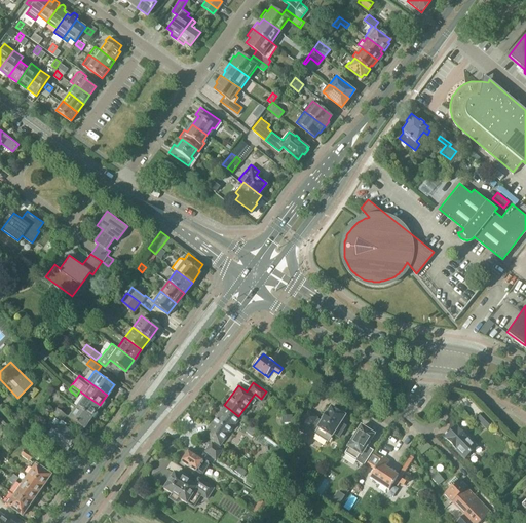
[(77,405),(76,406),(91,417),(100,405),(84,395),(77,405)]
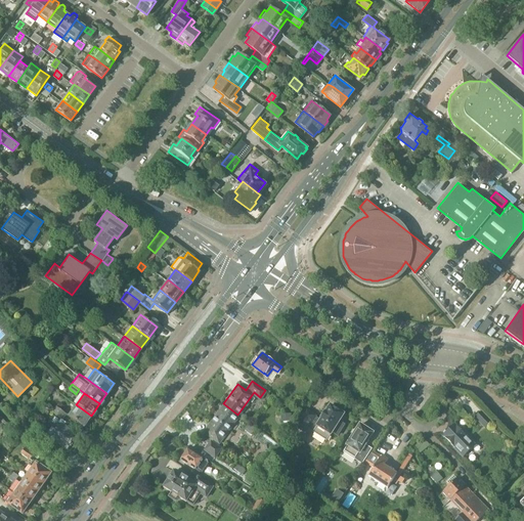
[(298,402),(295,407),(300,410),(303,405),(298,402)]
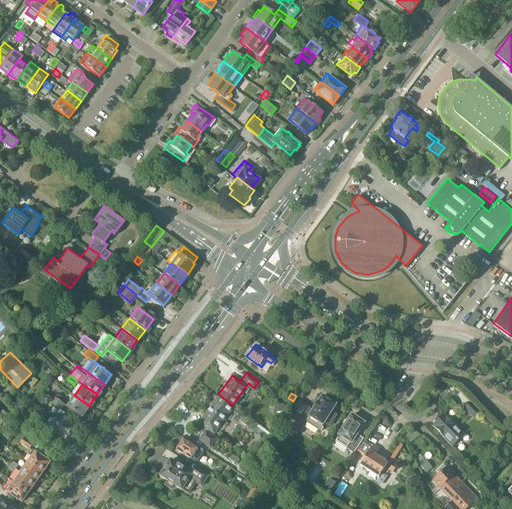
[(232,405),(218,394),(200,420),(214,430),(232,405)]
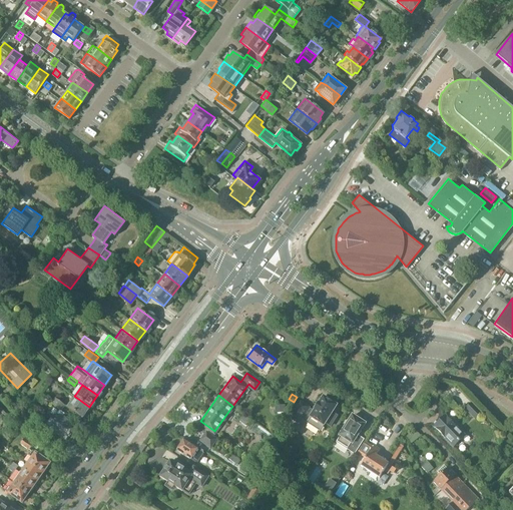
[(332,411),(336,404),(323,395),(319,402),(318,401),(314,408),(314,409),(309,406),(300,400),(289,416),(290,416),(290,415),(299,421),(301,417),(306,420),(306,421),(319,430),(325,421),(330,424),(337,414),(332,411)]
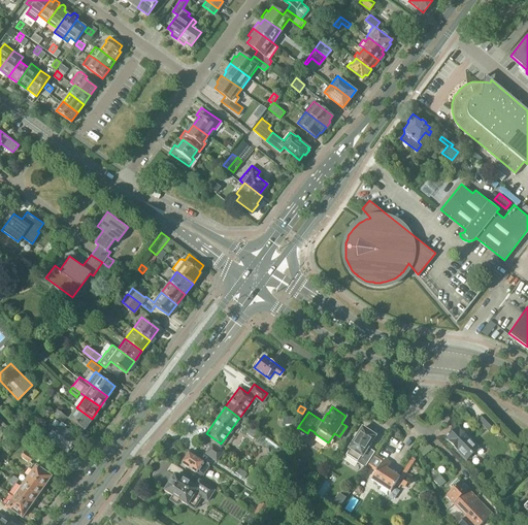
[(67,415),(57,407),(52,414),(63,421),(67,415)]
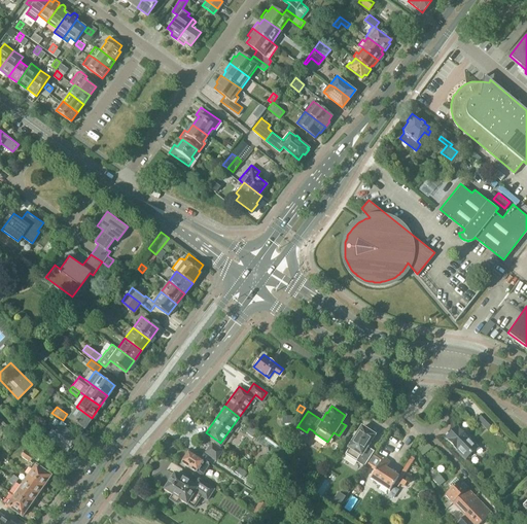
[(76,408),(69,417),(77,423),(76,424),(82,428),(83,427),(92,418),(76,407),(76,408)]
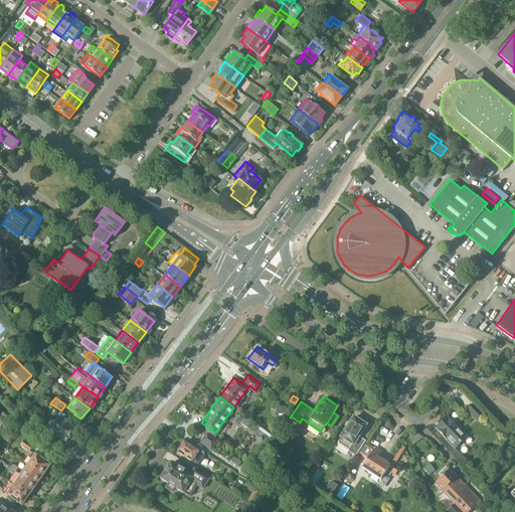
[(472,401),(466,407),(476,417),(482,411),(472,401)]
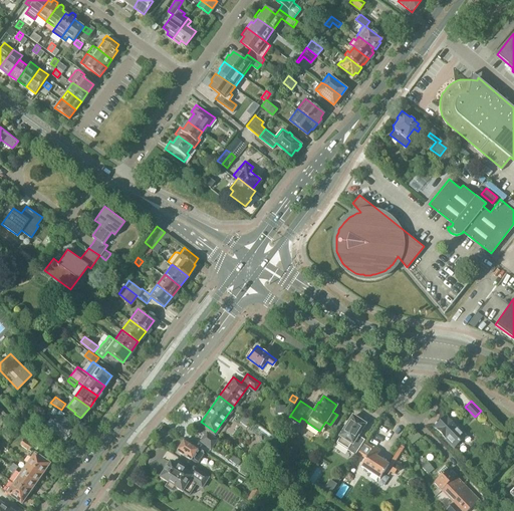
[(275,412),(286,411),(285,403),(274,404),(275,412)]
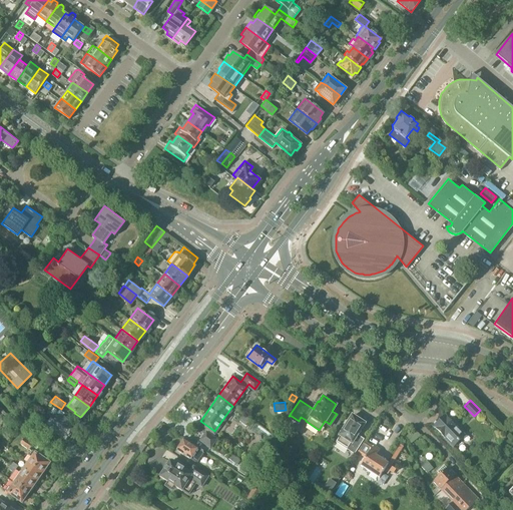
[(6,413),(3,417),(9,422),(12,418),(6,413)]
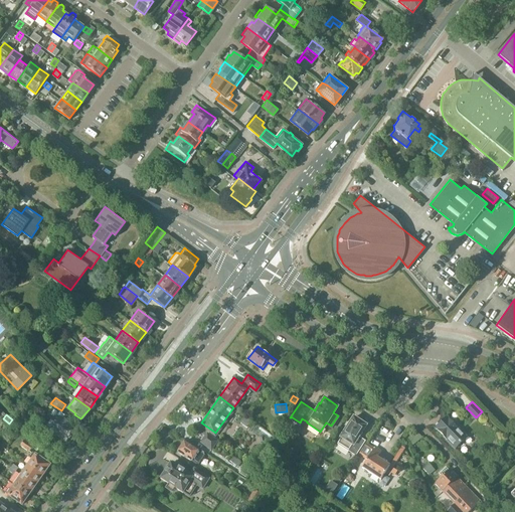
[(70,422),(59,414),(49,429),(65,441),(74,429),(68,424),(70,422)]
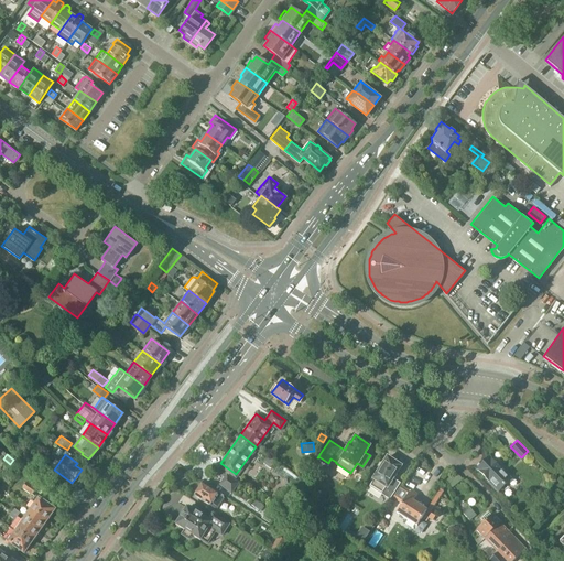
[(389,496),(399,481),(392,477),(401,464),(387,455),(372,477),(373,477),(369,484),(389,496)]
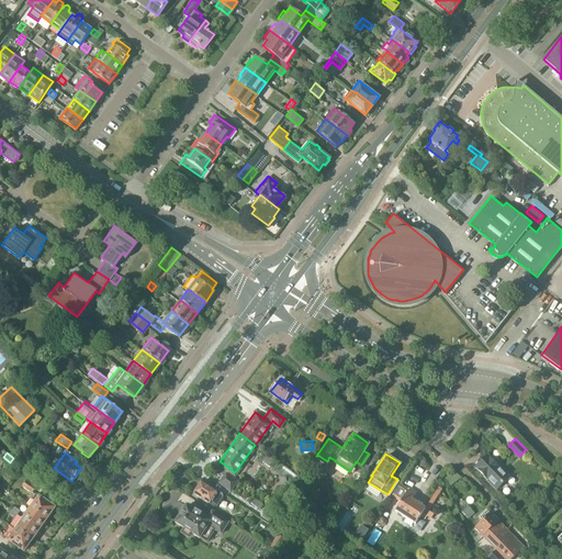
[(486,454),(474,465),(496,487),(507,474),(486,454)]
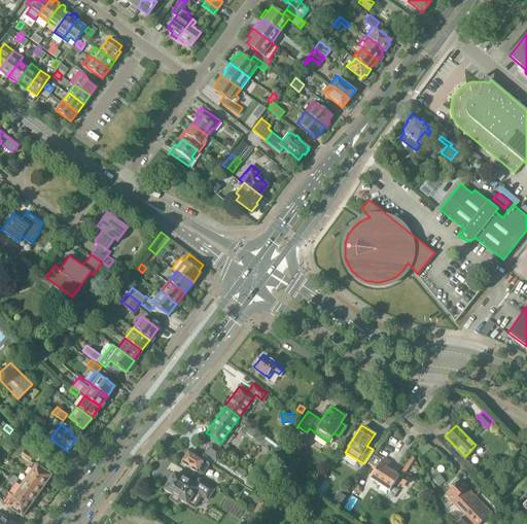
[(268,437),(258,429),(253,437),(261,444),(268,437)]
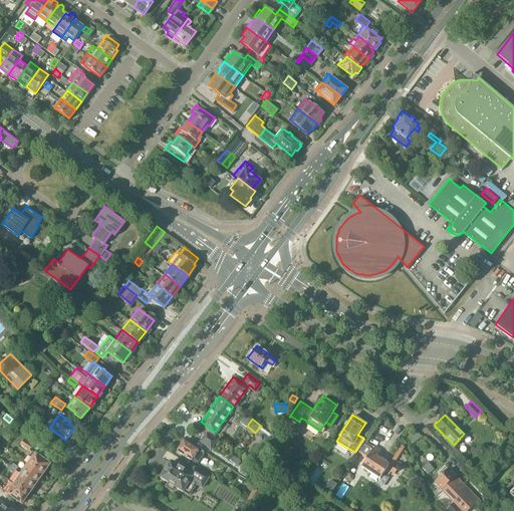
[(207,432),(201,439),(211,446),(216,439),(207,432)]
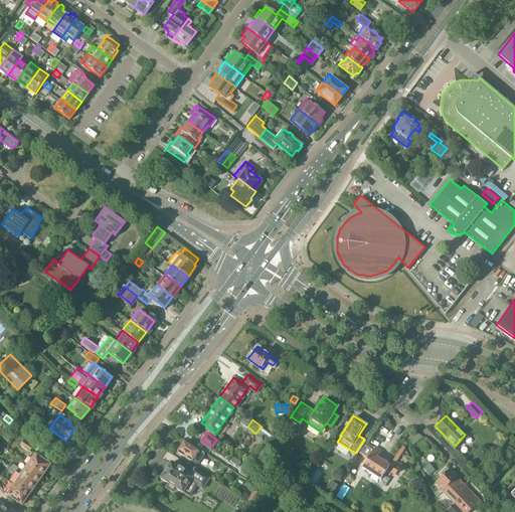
[(419,433),(409,441),(411,443),(421,436),(419,433)]
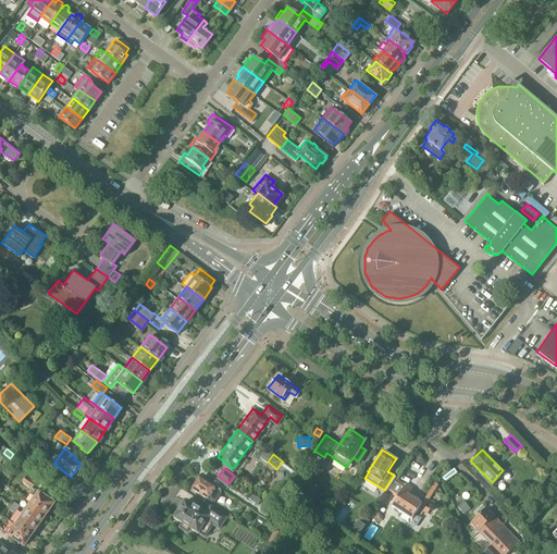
[(193,485),(192,487),(212,500),(215,500),(221,491),(220,488),(199,475),(196,480),(194,480),(192,483),(193,485)]
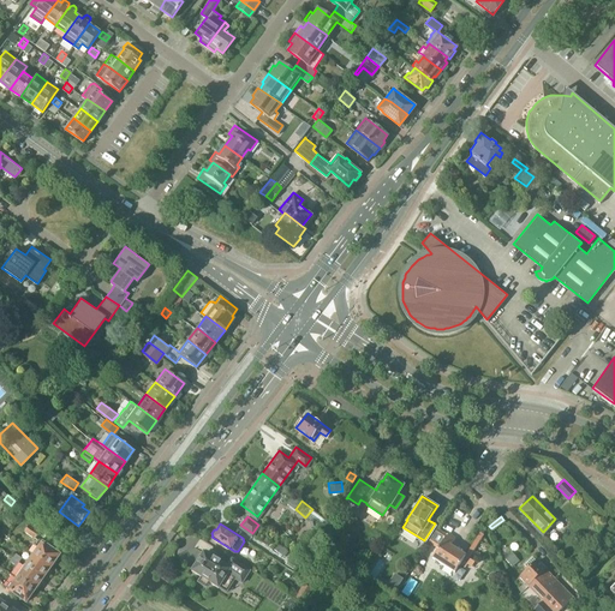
[(28,532),(35,537),(40,529),(33,525),(28,532)]
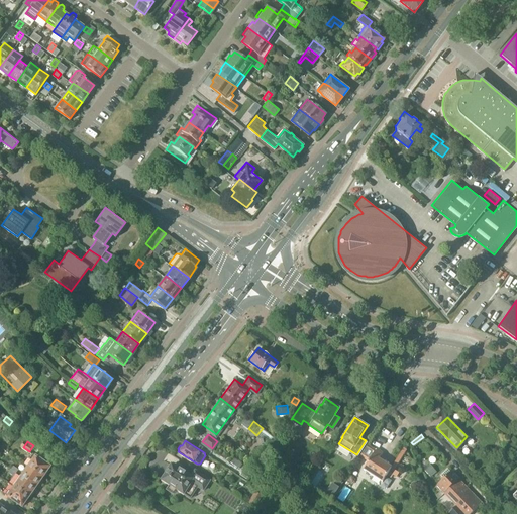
[(369,455),(374,446),(367,442),(360,452),(362,454),(364,455),(365,453),(369,455)]
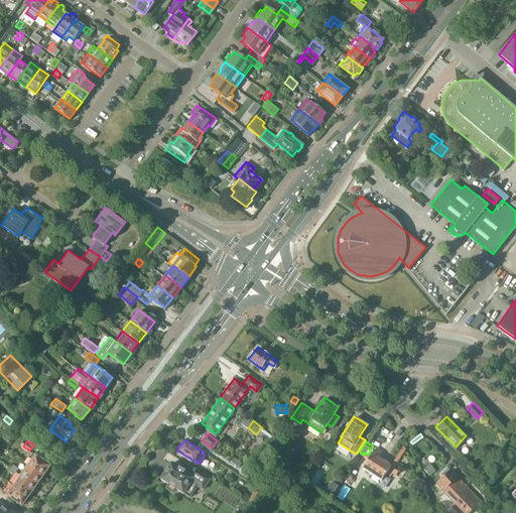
[(363,466),(380,477),(381,478),(385,472),(389,475),(392,471),(395,474),(397,470),(381,460),(384,456),(379,454),(381,451),(375,446),(363,466)]
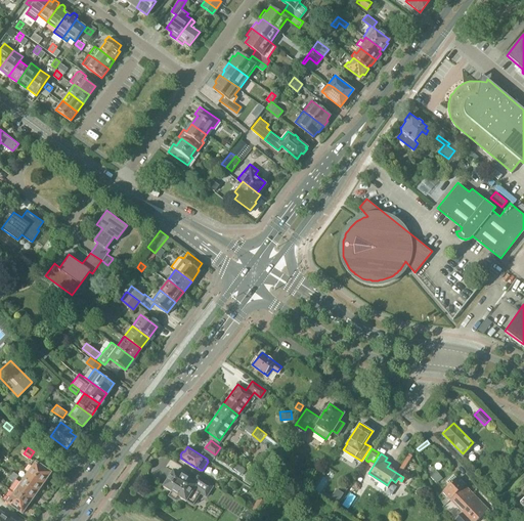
[(33,466),(29,471),(43,481),(50,471),(36,461),(33,459),(30,464),(33,466)]
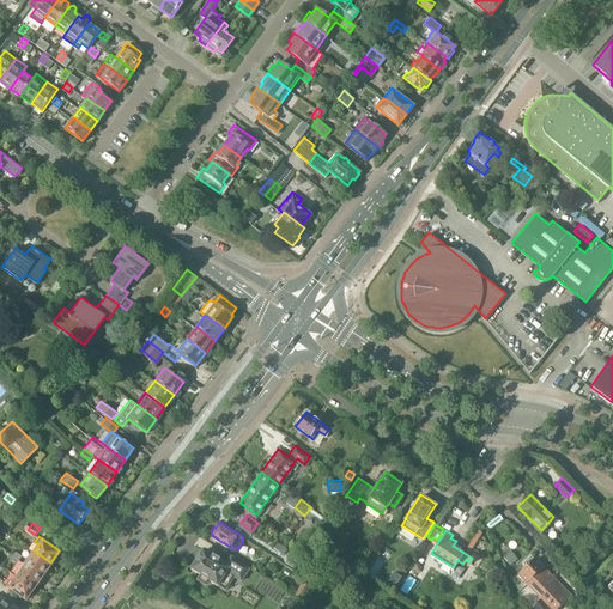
[(202,548),(190,566),(217,584),(218,583),(224,588),(234,574),(241,578),(248,567),(231,555),(225,564),(202,548)]
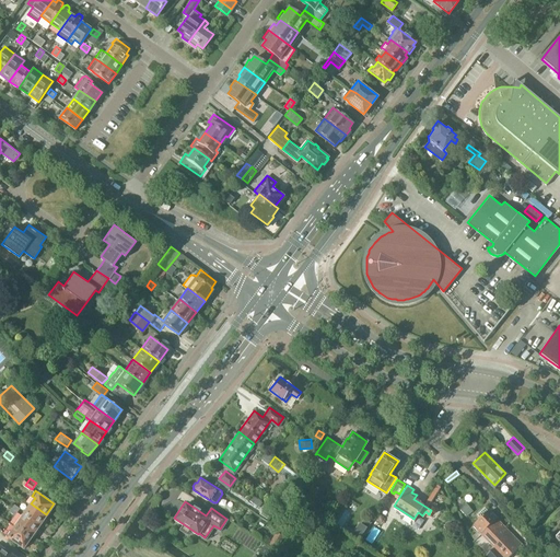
[(31,503),(23,514),(38,525),(44,518),(46,514),(31,503)]
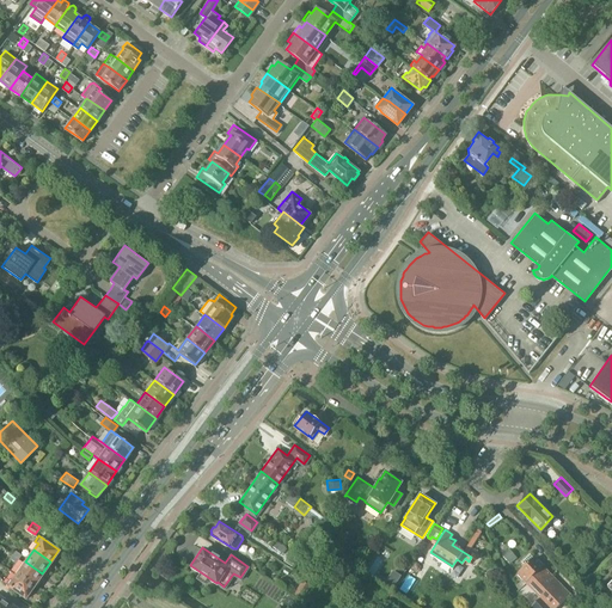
[(506,559),(512,565),(513,567),(519,562),(515,558),(516,557),(514,552),(506,559)]
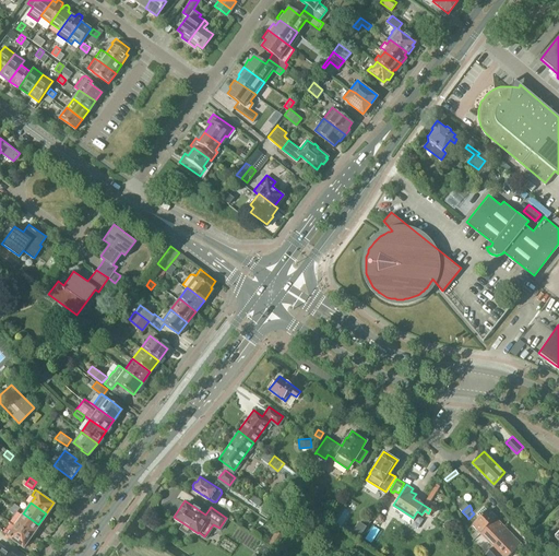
[(477,517),(471,523),(479,532),(479,531),(482,533),(489,523),(498,531),(503,524),(488,507),(487,508),(484,505),(476,511),(479,516),(477,517)]
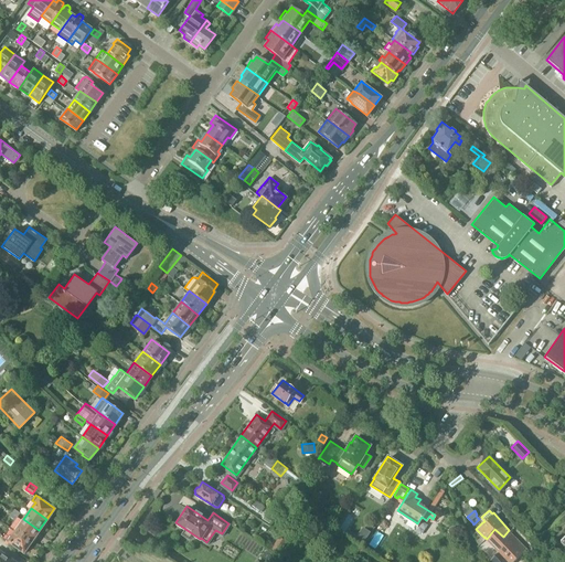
[(21,522),(16,530),(31,540),(39,530),(23,519),(21,522)]
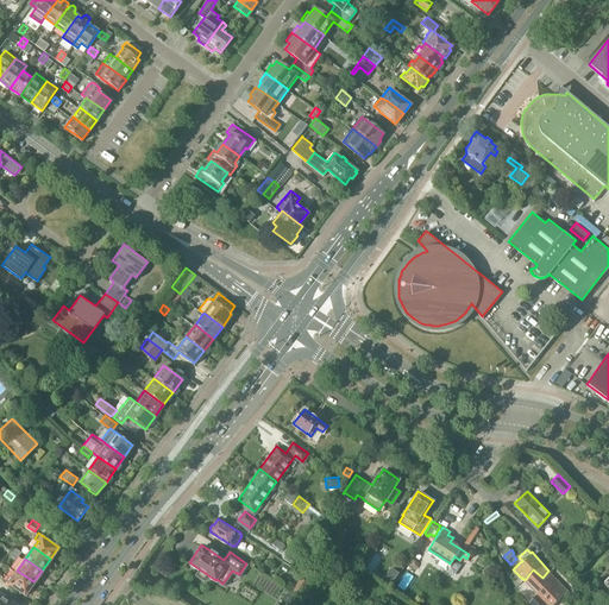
[(303,565),(300,569),(311,577),(314,572),(303,565)]
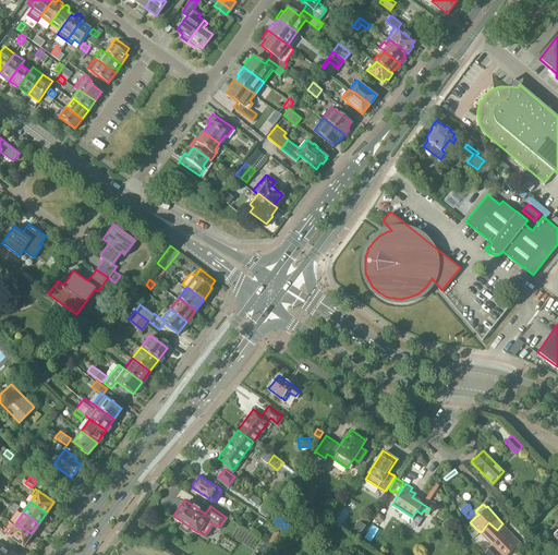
[(446,518),(441,523),(446,528),(450,522),(446,518)]
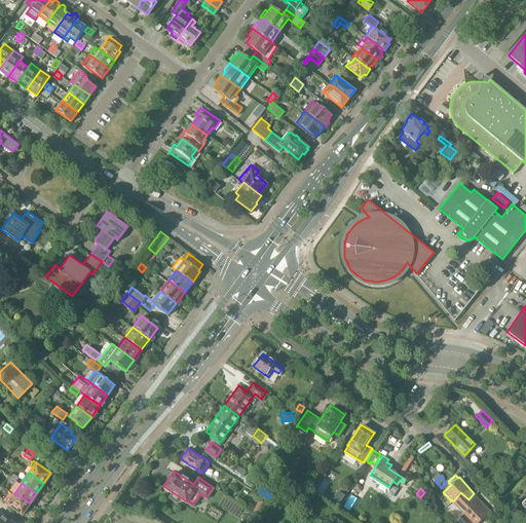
[(460,492),(453,501),(455,503),(458,508),(464,513),(459,517),(456,521),(457,522),(475,522),(490,510),(479,498),(474,493),(468,499),(460,492)]
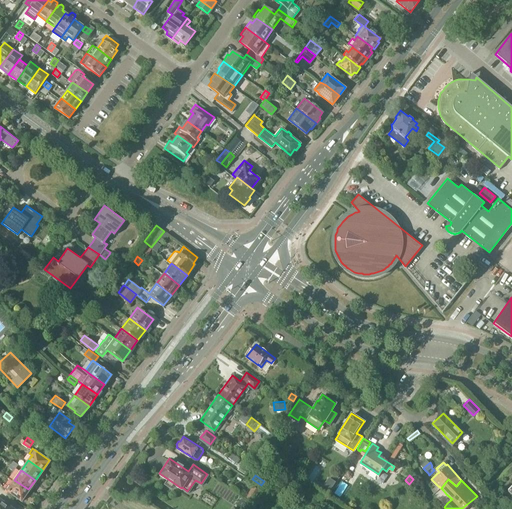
[(7,484),(5,488),(7,490),(21,499),(28,489),(14,480),(10,486),(7,484)]
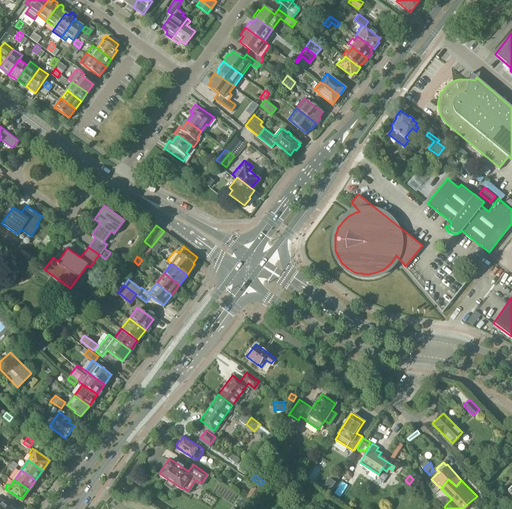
[(252,500),(259,489),(252,485),(245,496),(252,500)]
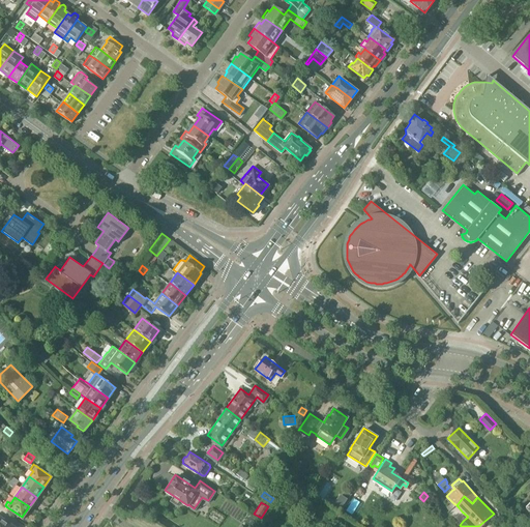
[(15,526),(0,516),(0,526),(15,526)]
